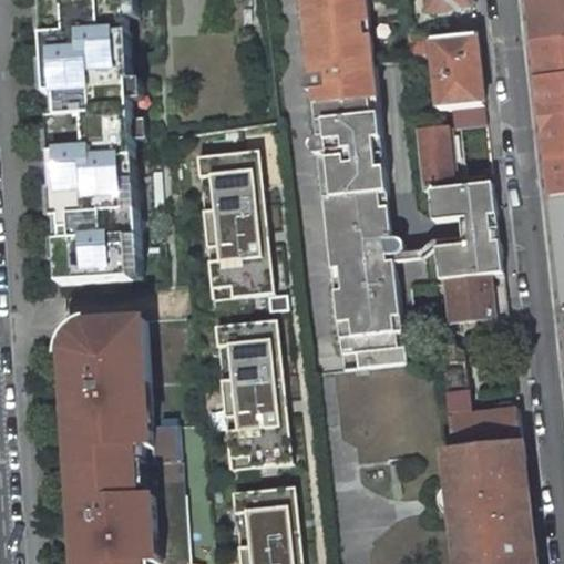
[(41,0),(42,12),(38,12),(39,38),(44,38),(45,62),(42,63),(42,73),(43,86),(43,98),(53,96),(53,118),(50,118),(50,134),(47,134),(47,155),(52,155),(53,191),(50,191),(51,221),(53,221),(54,242),(57,286),(131,283),(131,280),(144,279),(143,256),(140,256),(134,141),(145,141),(142,80),(129,80),(126,17),(137,17),(136,0),(41,0)]
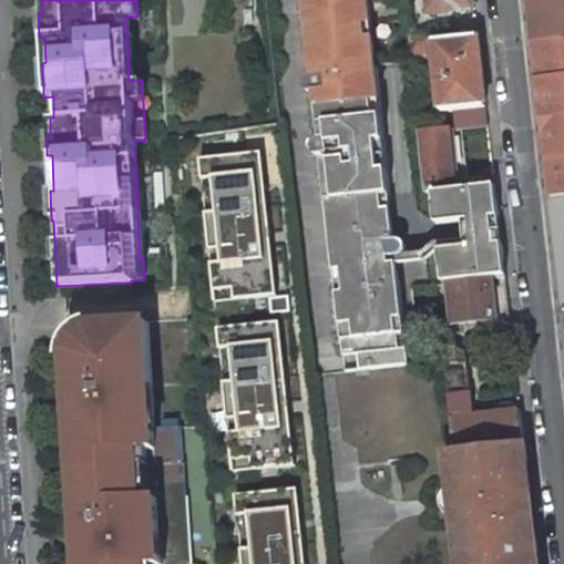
[(301,0),(309,58),(316,58),(317,71),(305,73),(301,75),(300,80),(300,84),(304,88),(308,89),(313,89),(317,135),(314,135),(309,137),(307,141),(307,145),(309,150),(314,152),(327,151),(328,165),(320,165),(344,368),(406,361),(397,276),(389,276),(387,255),(398,253),(401,252),(403,248),(404,244),(403,241),(400,238),(398,237),(392,237),(365,0),(301,0)]
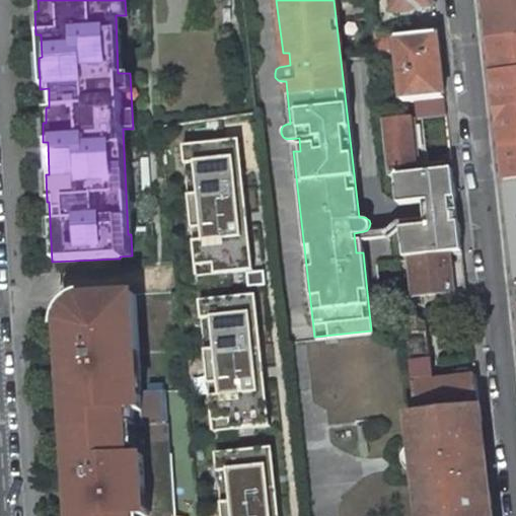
[(391,0),(392,9),(393,10),(417,8),(418,6),(432,5),(431,0),(391,0)]
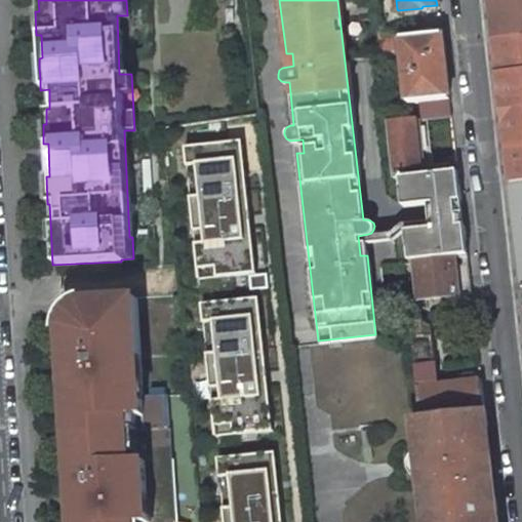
[(487,0),(492,35),(521,31),(521,0),(487,0)]
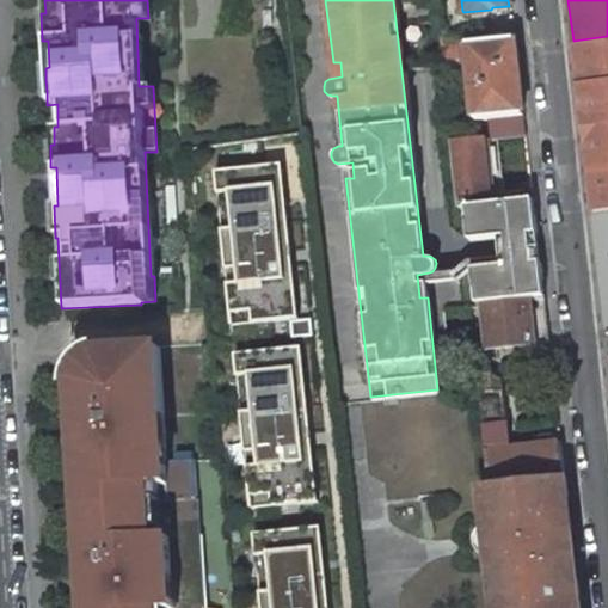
[(513,36),(438,44),(441,57),(466,54),(473,117),(486,116),(521,112),(513,36)]
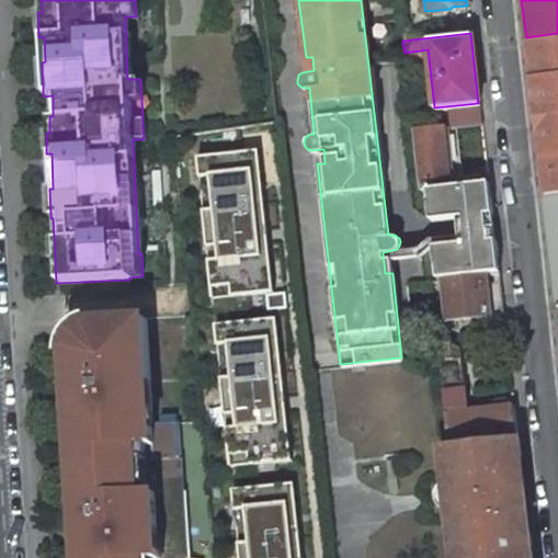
[(535,115),(557,113),(557,33),(526,37),(535,115)]
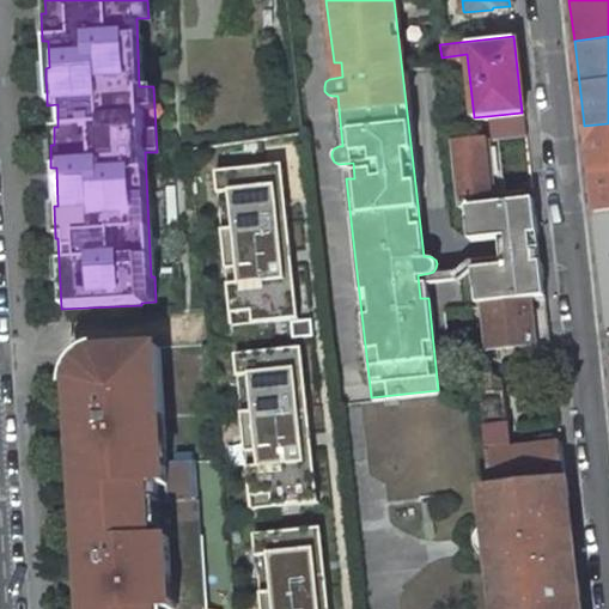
[(522,113),(487,116),(491,138),(524,134),(522,113)]
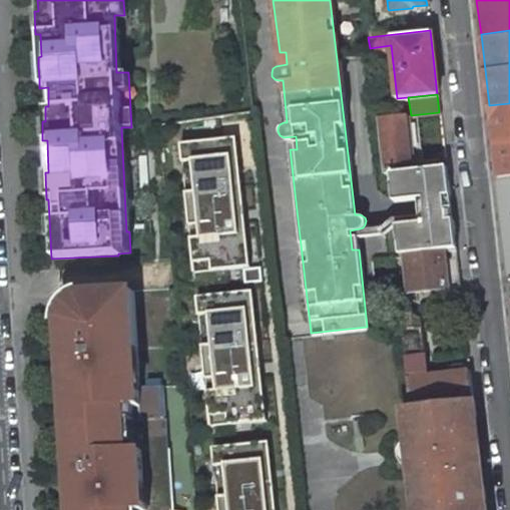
[(509,103),(489,105),(497,176),(509,174),(509,103)]
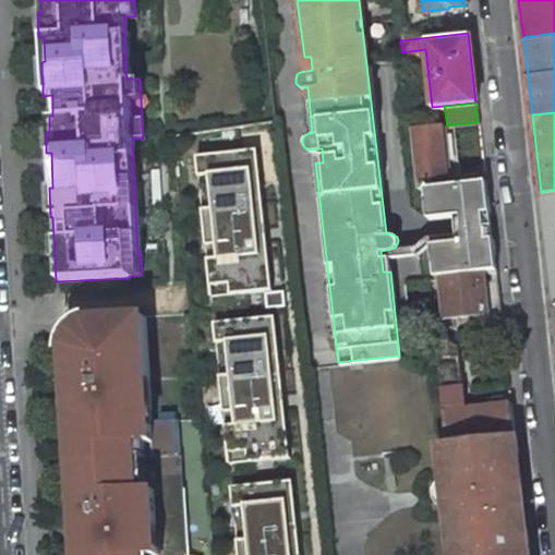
[(418,121),(409,121),(417,188),(423,186),(444,184),(437,123),(419,127),(418,121)]
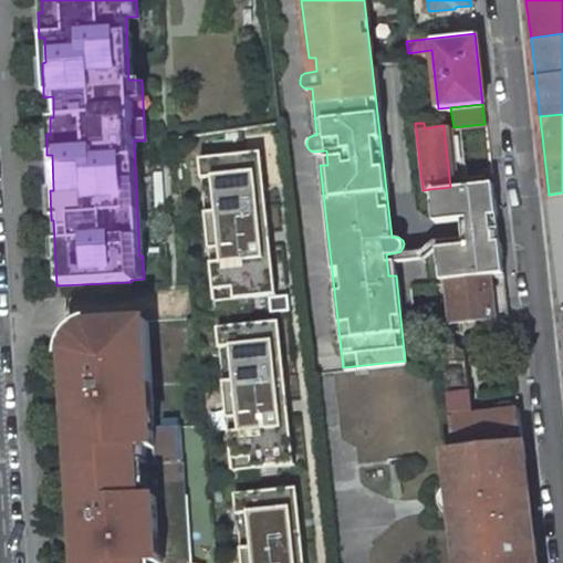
[(258,147),(195,153),(208,296),(271,291),(261,186),(258,147)]
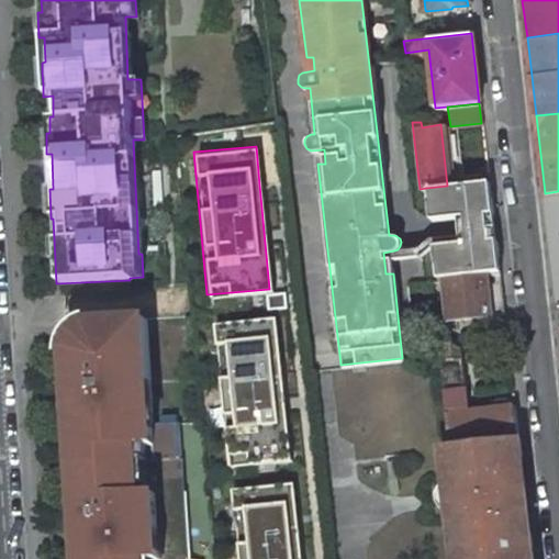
[(446,245),(433,246),(437,278),(444,277),(499,270),(488,181),(447,186),(426,188),(429,220),(464,215),(467,242),(461,243),(461,241),(448,242),(446,245)]
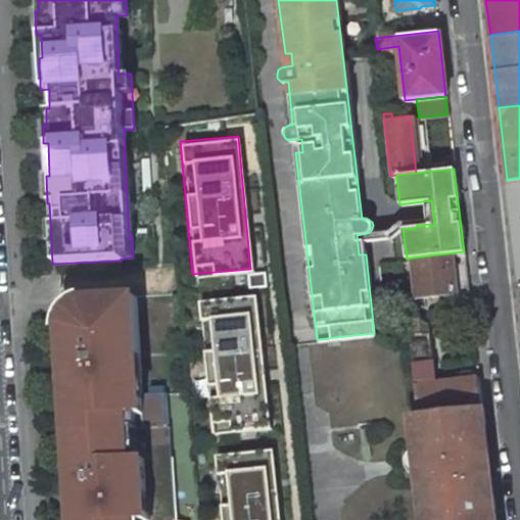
[(519,280),(519,178),(507,180),(518,281),(519,280)]
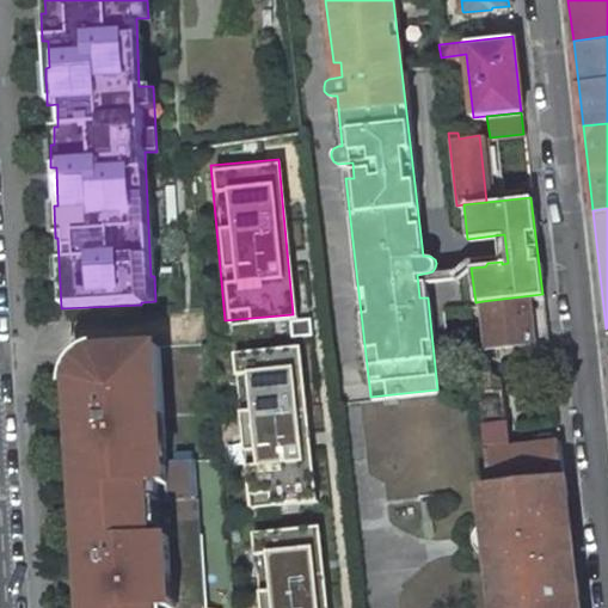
[(542,294),(483,301),(487,348),(547,341),(542,294)]
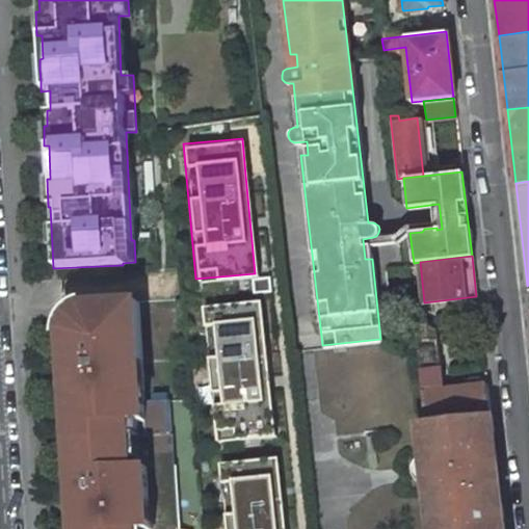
[(261,297),(200,303),(213,440),(274,433),(261,297)]
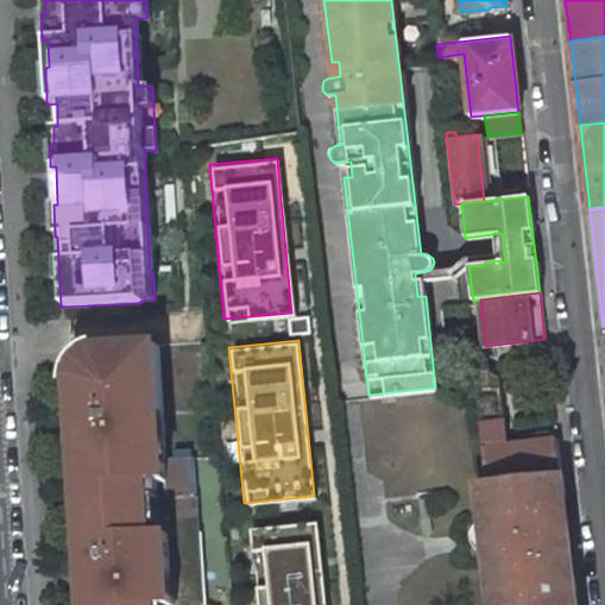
[(163,458),(156,345),(100,348),(89,351),(80,358),(73,369),(69,379),(83,604),(201,604),(202,604),(197,531),(194,531),(189,457),(163,458)]
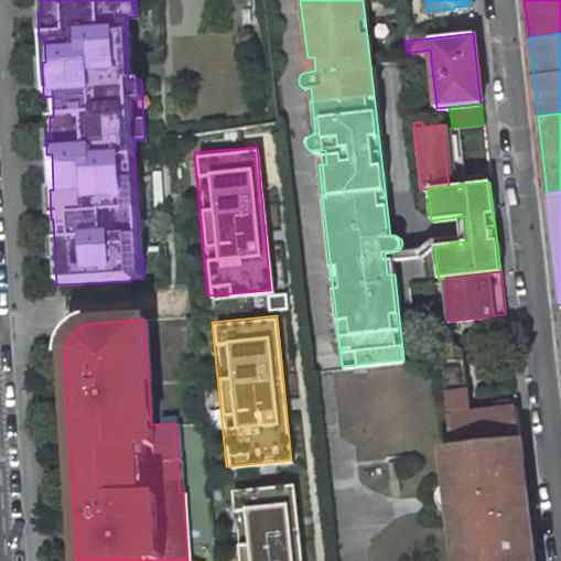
[(437,341),(444,408),(467,406),(462,347),(449,340),(437,341)]
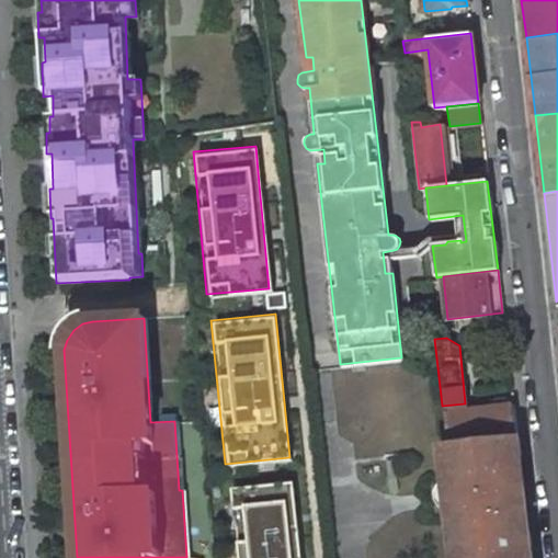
[(442,406),(446,444),(516,436),(513,405),(466,410),(465,403),(442,406)]
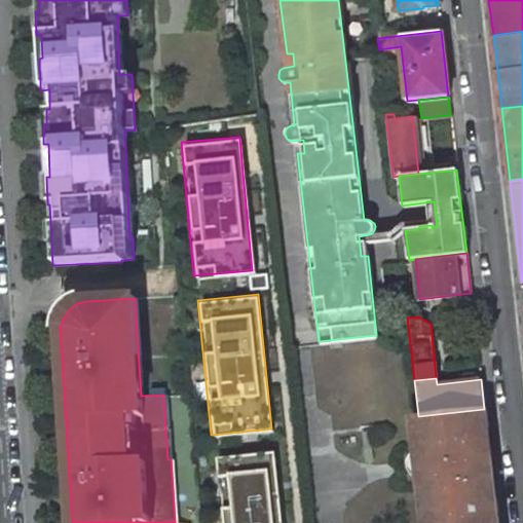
[(496,522),(484,409),(418,416),(412,417),(424,522),(496,522)]
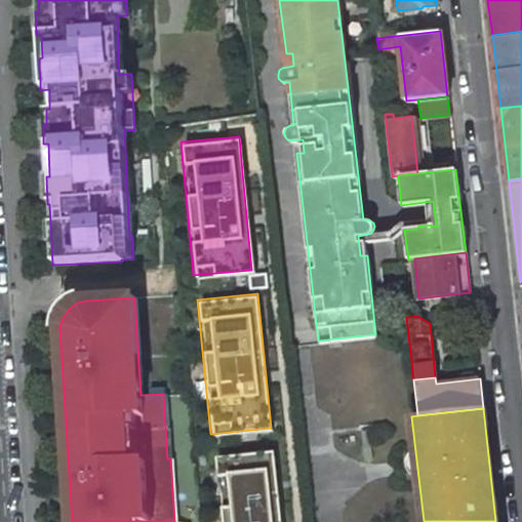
[(281,521),(274,449),(213,455),(219,521),(281,521)]
